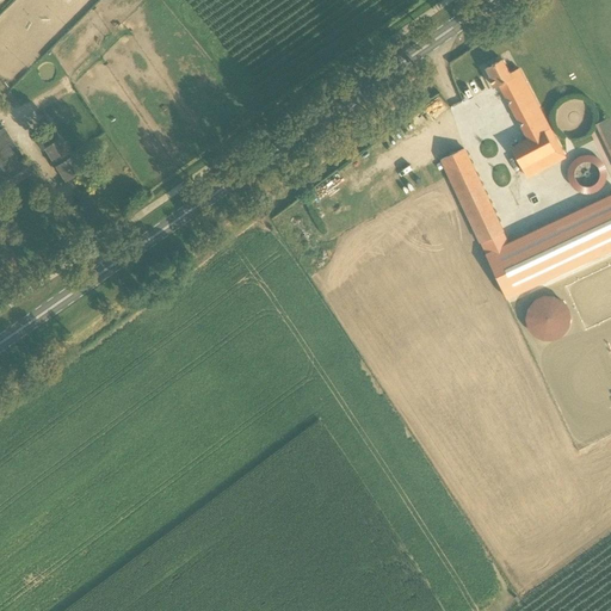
[(494,87),(499,84),(528,140),(512,147),(511,146),(510,146),(525,177),(525,176),(563,156),(554,139),(549,141),(544,130),(549,128),(519,68),(510,74),(503,60),(487,68),(491,76),(488,78),(494,87)]
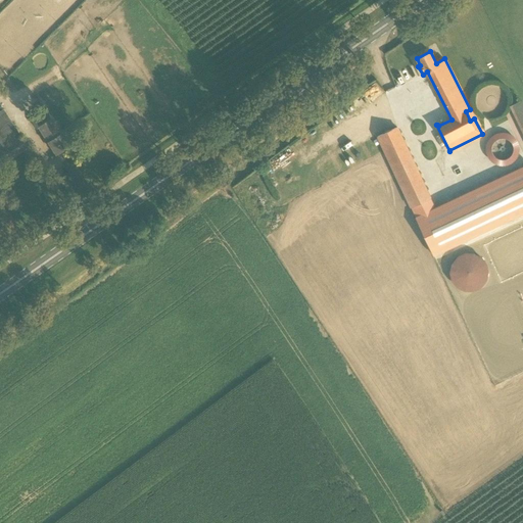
[(370,100),(381,92),(374,82),(363,90),(370,100)]
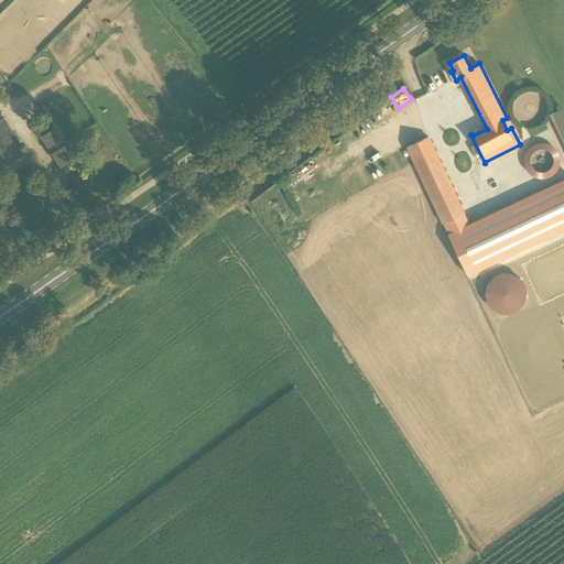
[(55,109),(64,121),(77,112),(68,100),(55,109)]
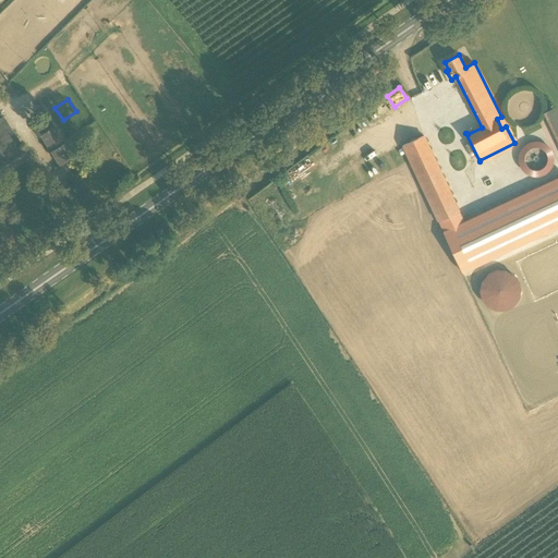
[(359,113),(364,121),(385,107),(379,99),(359,113)]
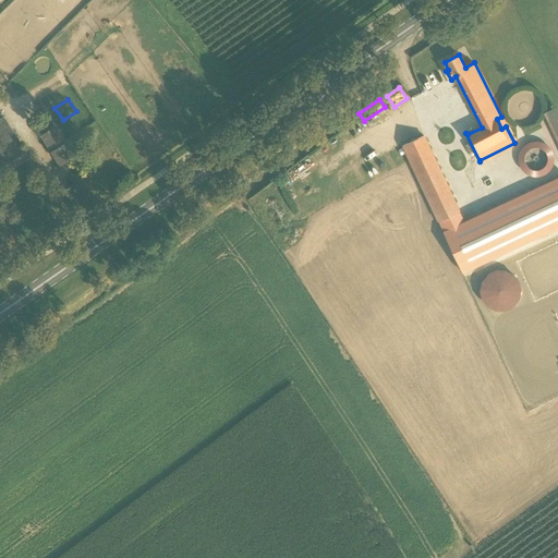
[(557,109),(556,106),(543,112),(557,145),(557,109)]
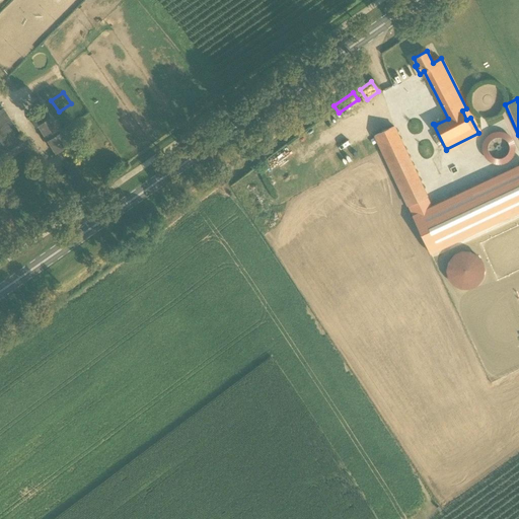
[(0,109),(0,164),(28,147),(20,135),(21,134),(4,107),(0,109)]
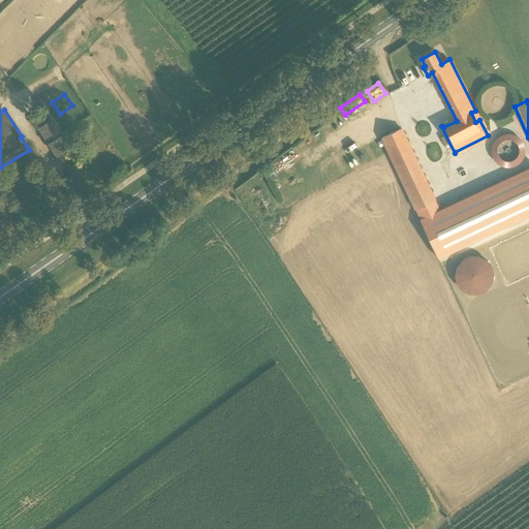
[(71,147),(54,121),(48,112),(32,122),(37,129),(39,128),(54,150),(58,156),(71,147)]
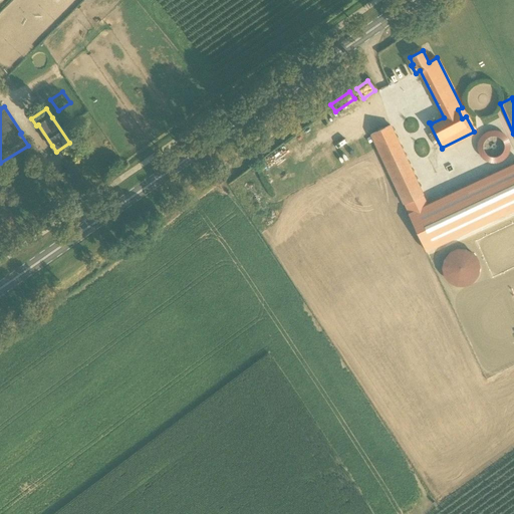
[(370,133),(426,251),(513,211),(513,164),(426,204),(390,124),(370,133)]
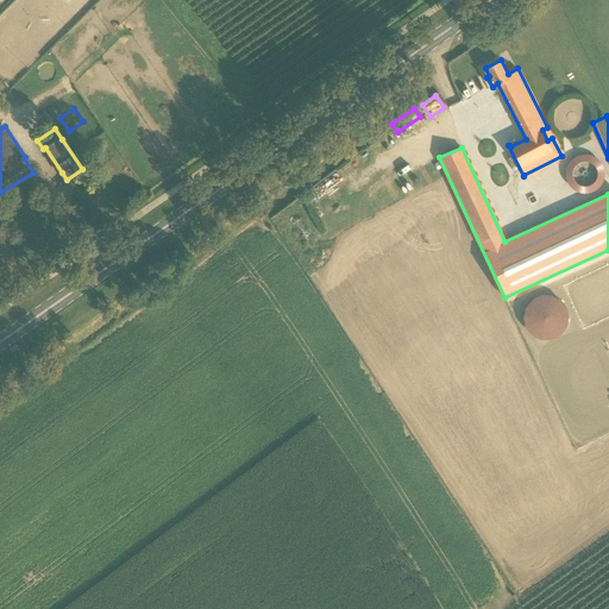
[(535,292),(519,327),(553,344),(570,307),(535,292)]
